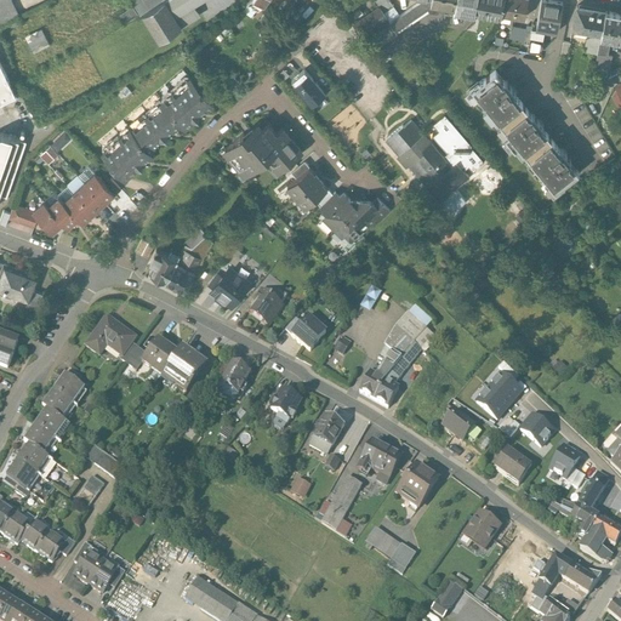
[(11,0),(0,0),(0,23),(1,26),(20,17),(11,0)]
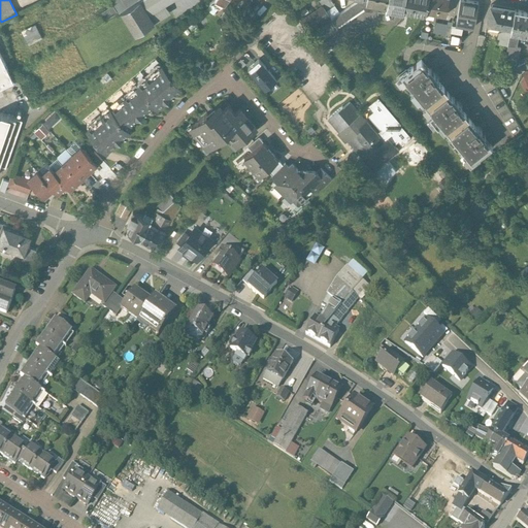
[(116,0),(113,1),(121,11),(138,0),(116,0)]
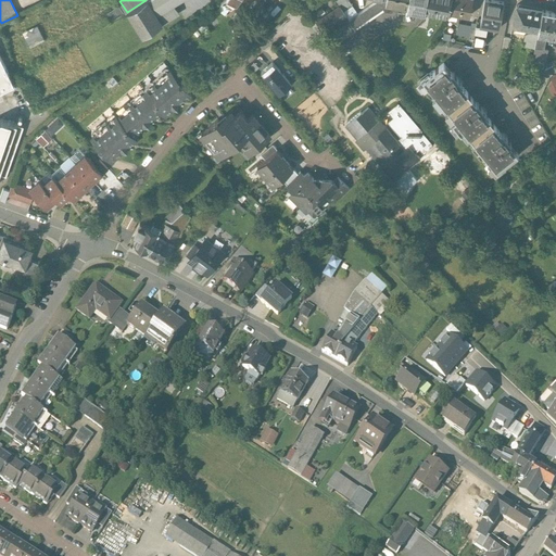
[(163,23),(148,0),(146,0),(127,12),(142,37),(163,23)]
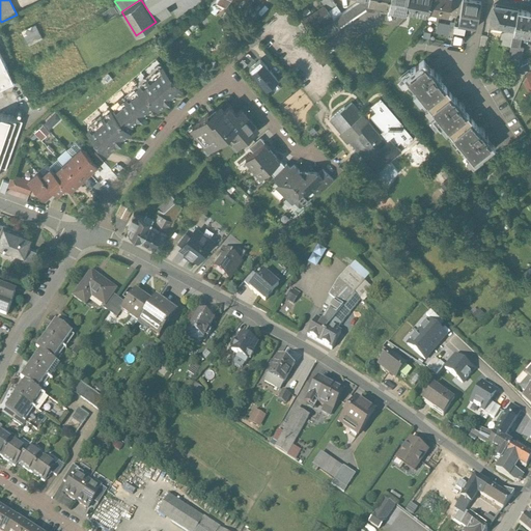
[(141,0),(156,22),(171,12),(166,5),(174,0),(141,0)]
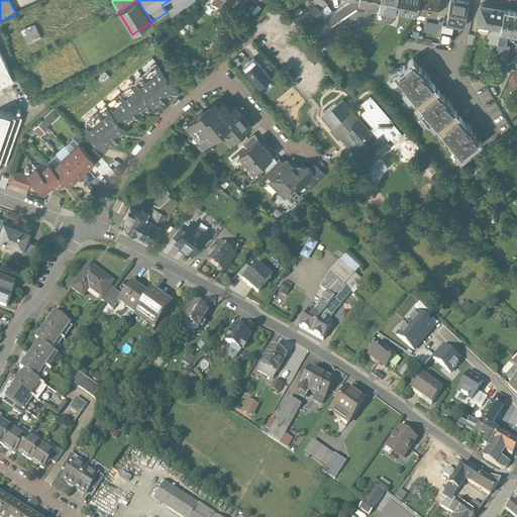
[(312,0),(311,1),(314,6),(315,5),(319,11),(327,5),(323,0),(312,0)]
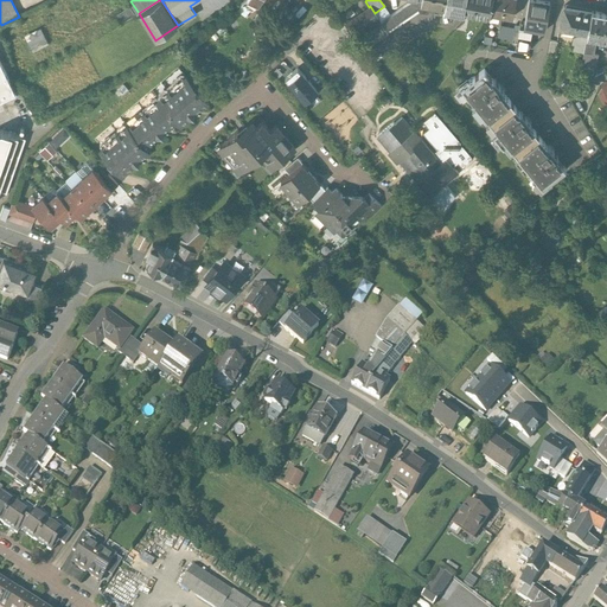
[(417,10),(411,0),(390,14),(381,21),(387,31),(417,10)]
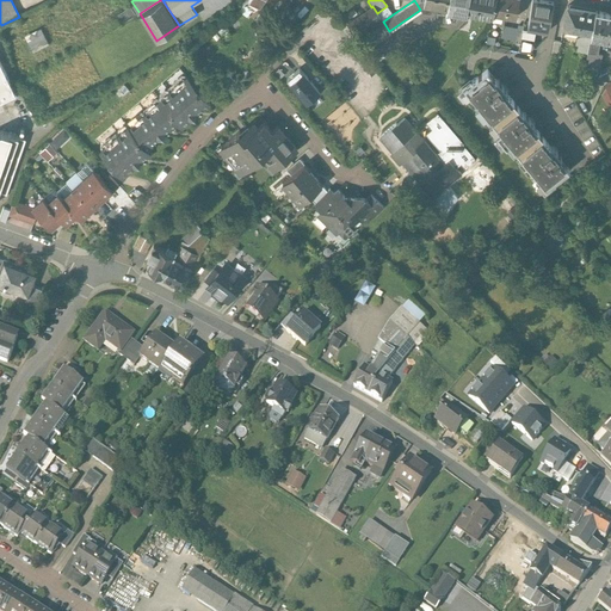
[(414,0),(420,10),(421,12),(431,13),(433,4),(425,2),(424,0),(414,0)]
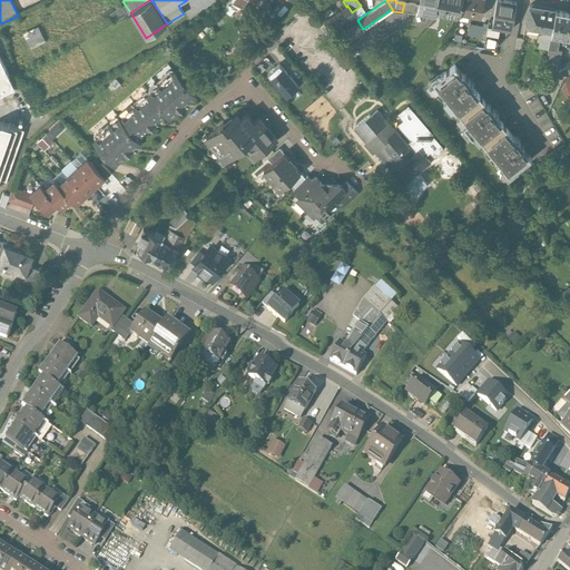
[(423,15),(426,8),(434,9),(435,0),(418,0),(418,6),(415,13),(423,15)]
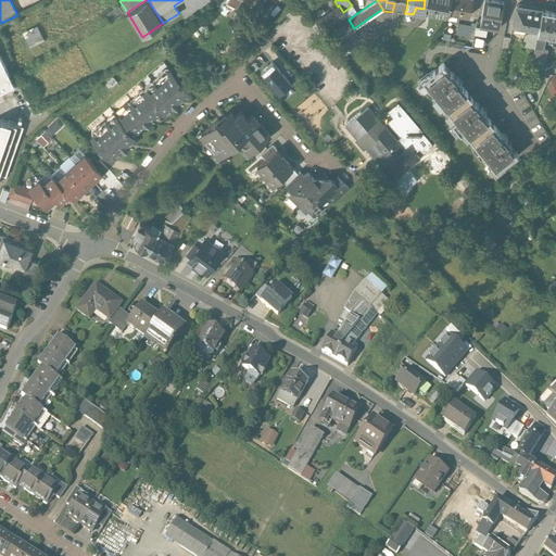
[(450,0),(425,0),(424,9),(447,14),(450,0)]
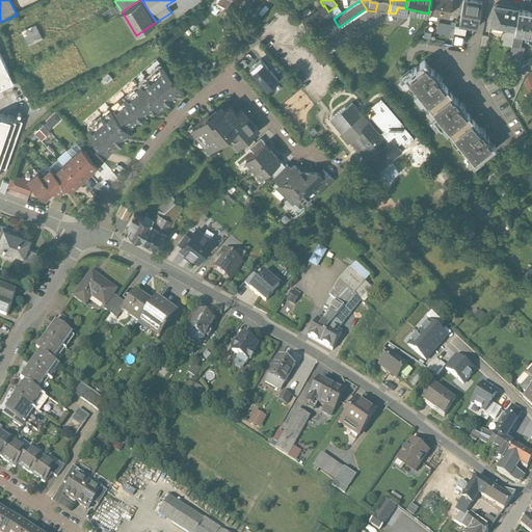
[(452,0),(430,0),(428,14),(436,15),(437,12),(450,15),(452,0)]
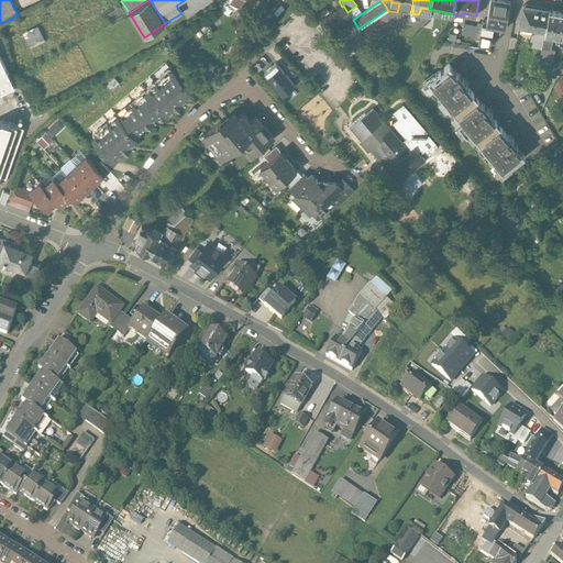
[(510,2),(499,0),(490,0),(486,24),(494,25),(506,28),(510,2)]
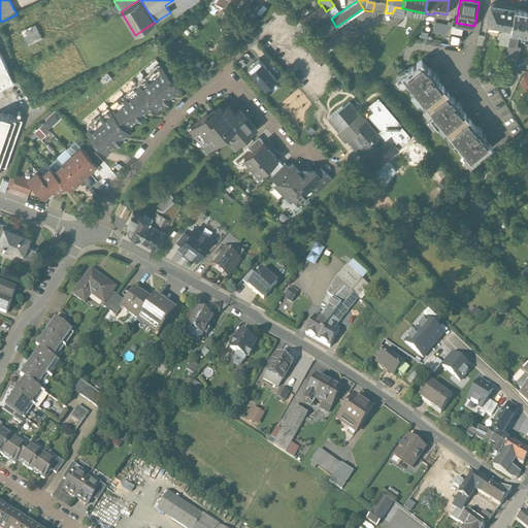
[(507,30),(509,31),(515,9),(491,4),(487,23),(488,24),(508,27),(507,30)]
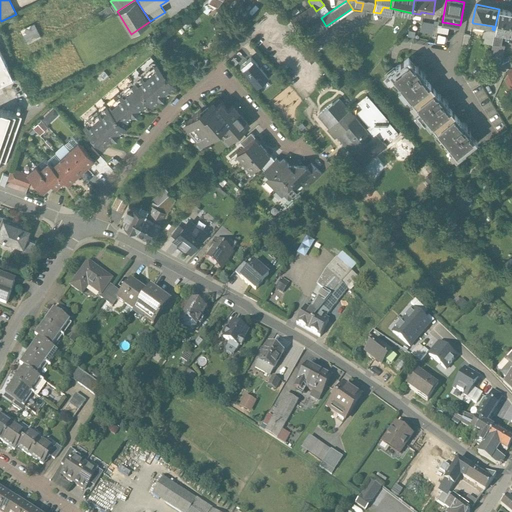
[(114,12),(109,5),(99,11),(104,19),(114,12)]
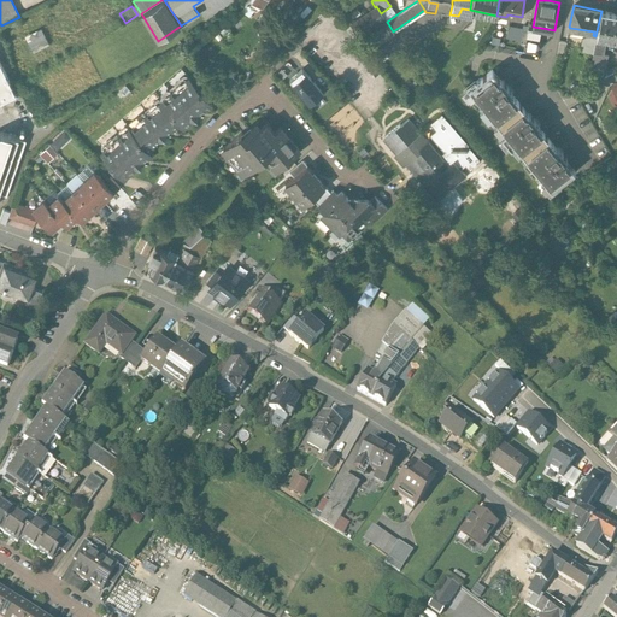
[(381,13),(376,6),(375,7),(351,24),(359,36),(376,24),(378,28),(387,22),(381,13)]
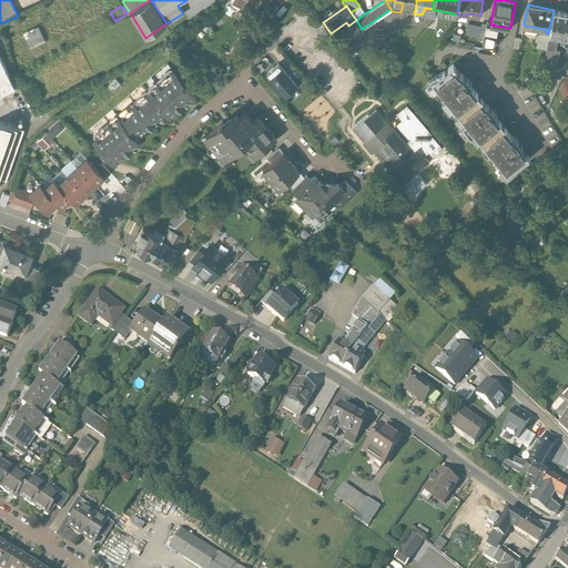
[(365,13),(359,6),(351,12),(356,20),(365,13)]
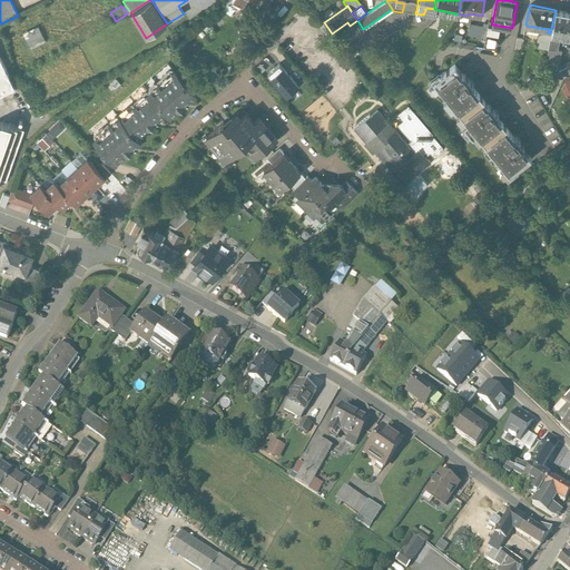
[(330,7),(320,15),(323,20),(334,11),(330,7)]
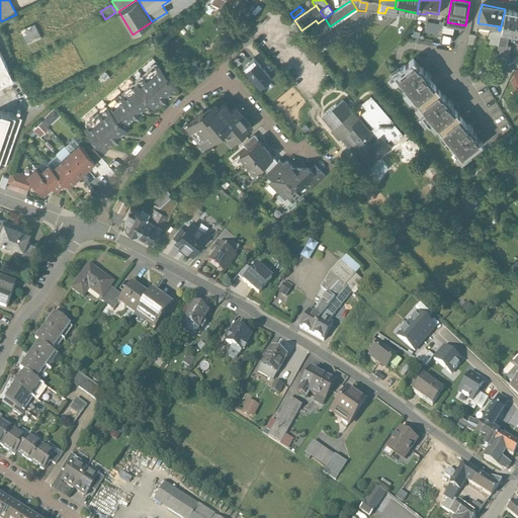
[(517,11),(505,9),(500,30),(509,32),(517,33),(517,11)]
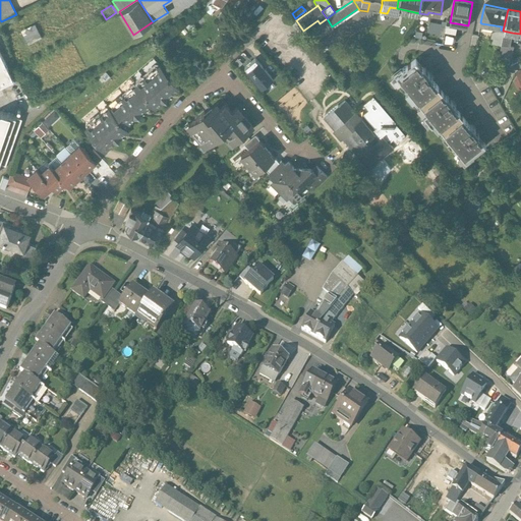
[(332,26),(327,18),(320,23),(312,29),(319,38),(333,29),(332,26)]
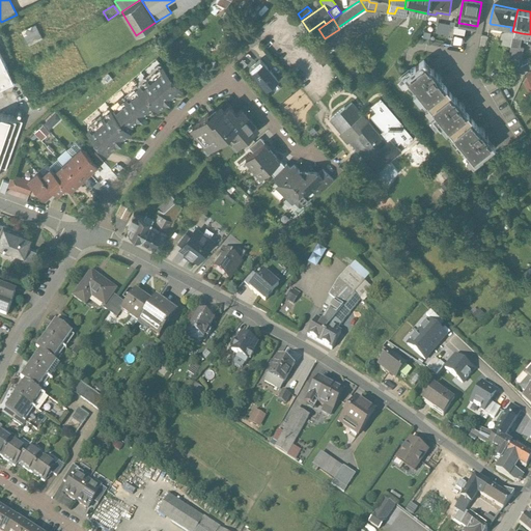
[(450,24),(438,22),(436,32),(448,34),(450,24)]
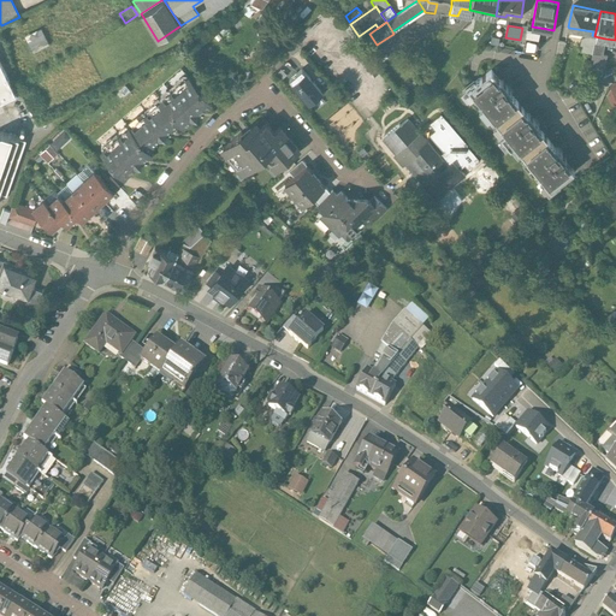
[(41,28),(25,37),(34,52),(49,43),(41,28)]
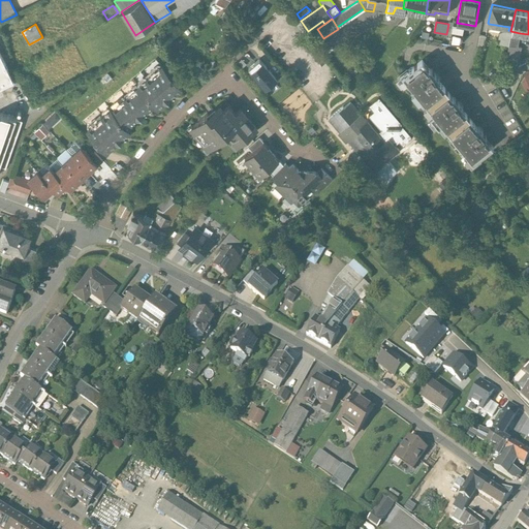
[(510,31),(508,30),(499,32),(498,39),(509,40),(510,31)]
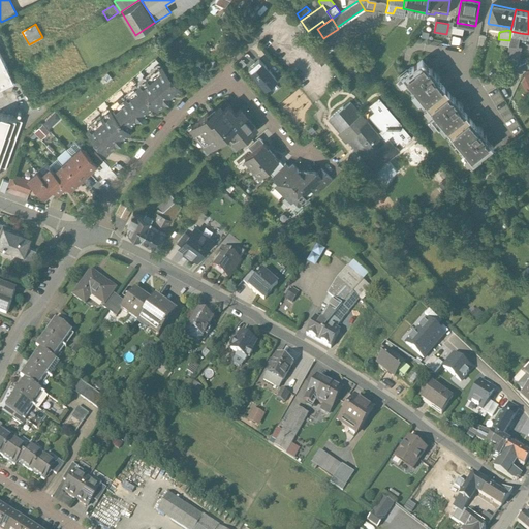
[(520,33),(510,31),(509,40),(508,45),(518,47),(520,33)]
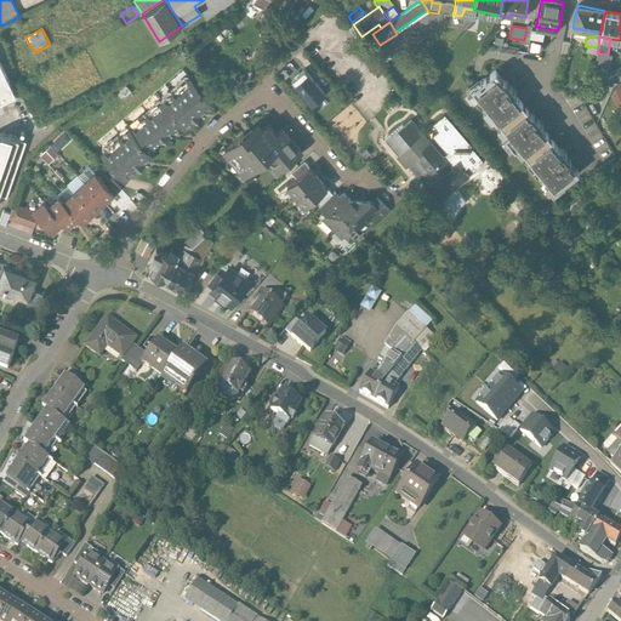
[(540,41),(531,40),(530,49),(539,50),(540,41)]
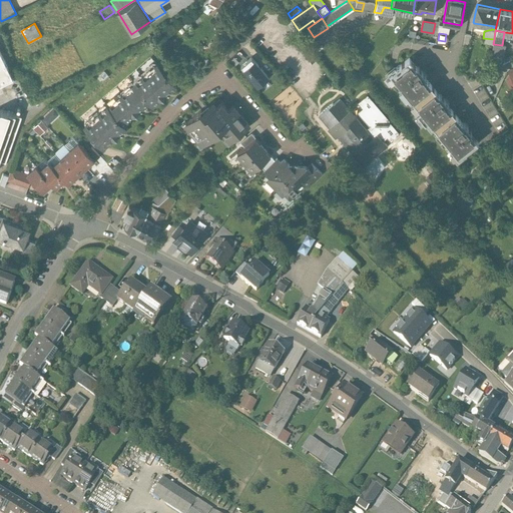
[(472,35),(466,34),(463,46),(469,47),(472,35)]
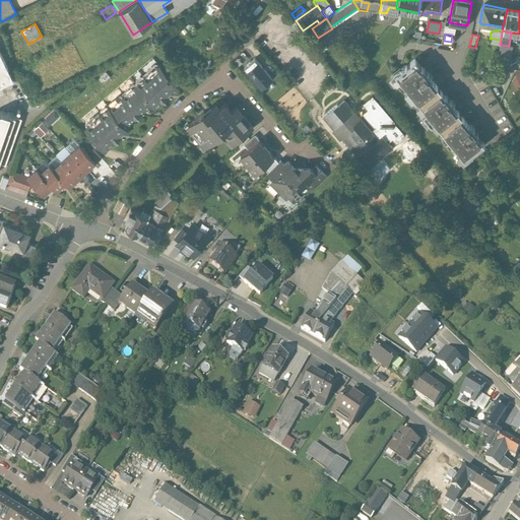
[(509,46),(500,45),(498,55),(510,57),(513,47),(509,46)]
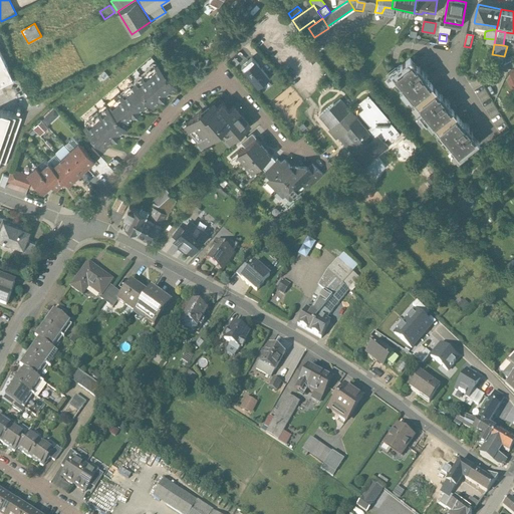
[(0,84),(13,78),(0,50),(0,84)]
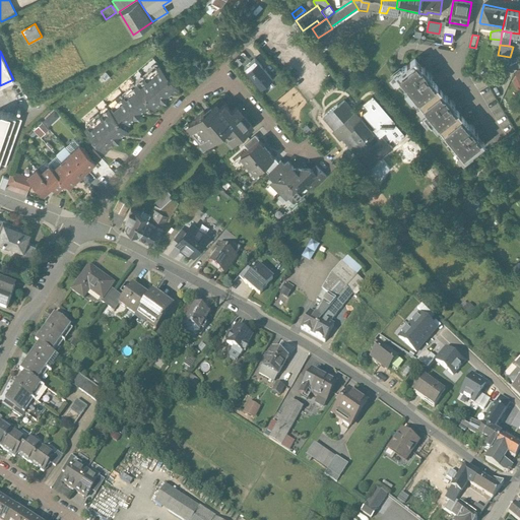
[(423,67),(414,57),(395,73),(426,112),(423,114),(431,125),(434,122),(465,160),(484,145),(476,135),(478,134),(469,124),(468,125),(454,107),(455,106),(447,95),(446,96),(431,78),(433,77),(424,66),(423,67)]
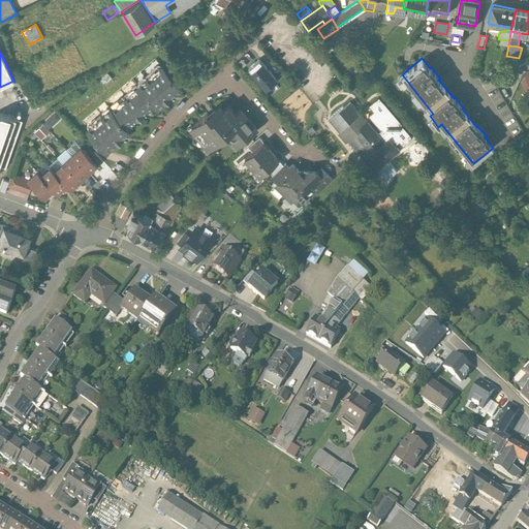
[(246,63),(241,59),(237,62),(241,67),(246,63)]
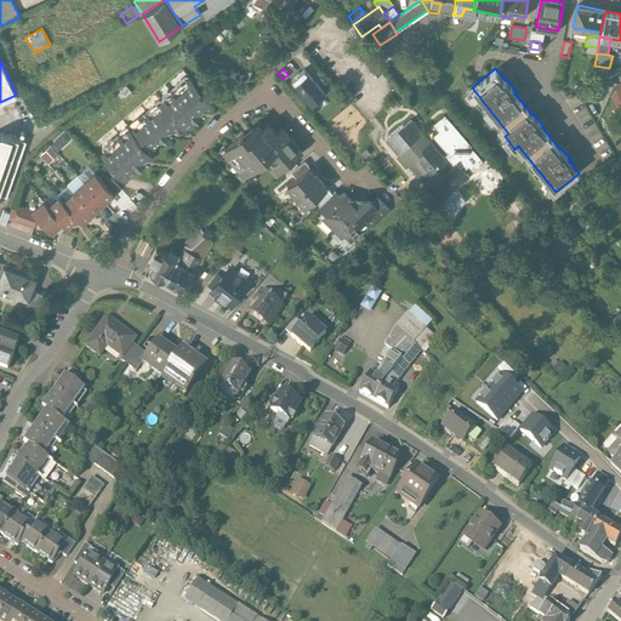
[(291,80),(295,84),(307,74),(303,69),(291,80)]
